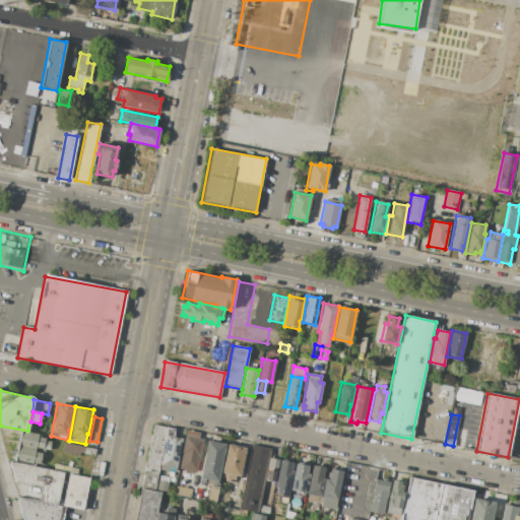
[(153,425),(176,429),(174,437),(166,435),(159,469),(155,490),(141,486),(153,425)]
